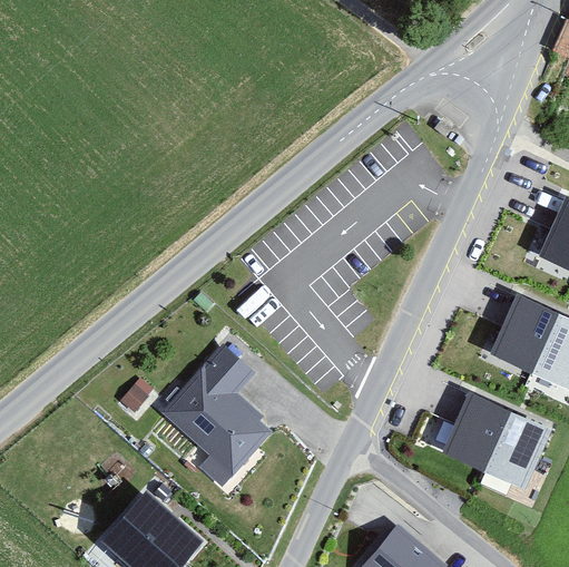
[(568,20),(567,20),(552,51),(568,57),(568,20)]
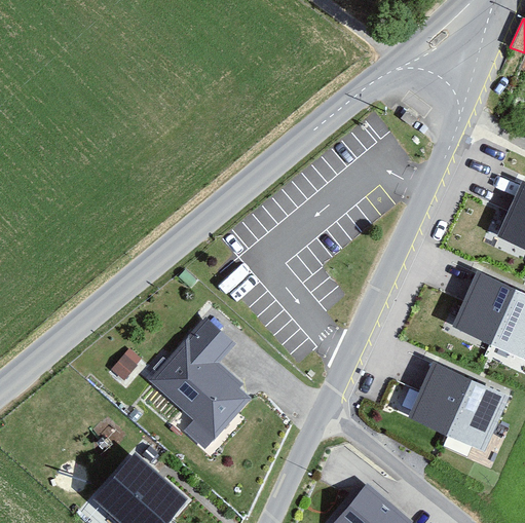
[(524,181),(522,180),(497,235),(524,247),(524,181)]
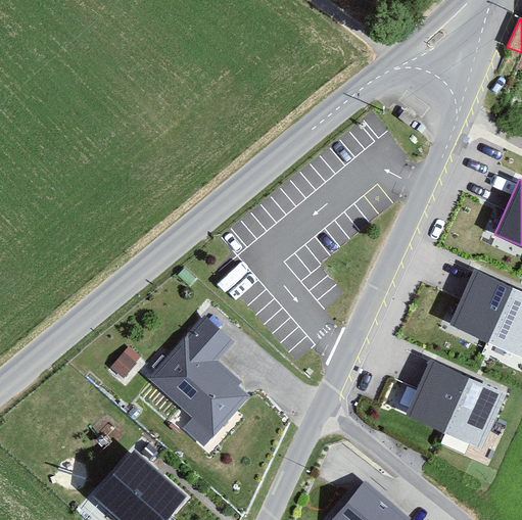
[(521,288),(475,268),(451,323),(521,353),(521,288)]
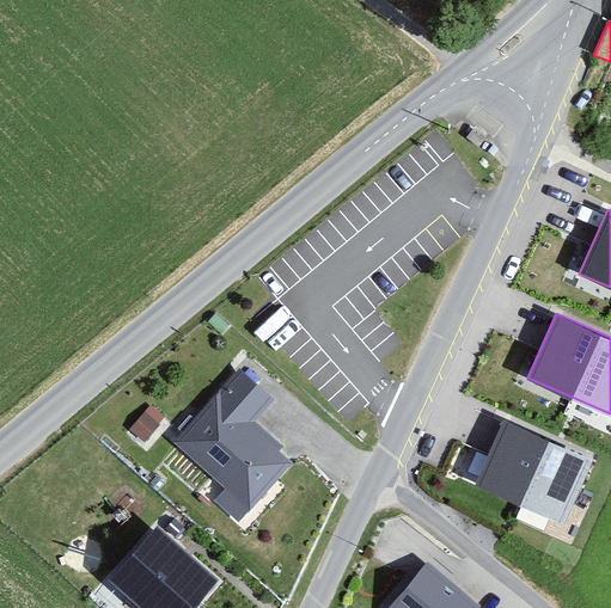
[(274,400),(239,370),(175,442),(224,490),(213,503),(238,524),(292,464),(280,452),(283,447),(256,423),(274,400)]
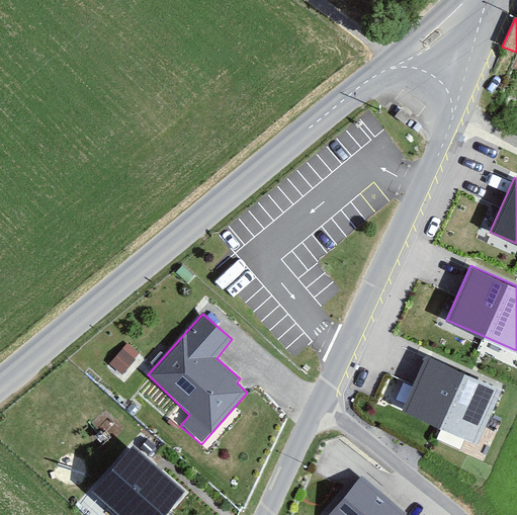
[(143,361),(130,349),(116,365),(130,374),(143,361)]
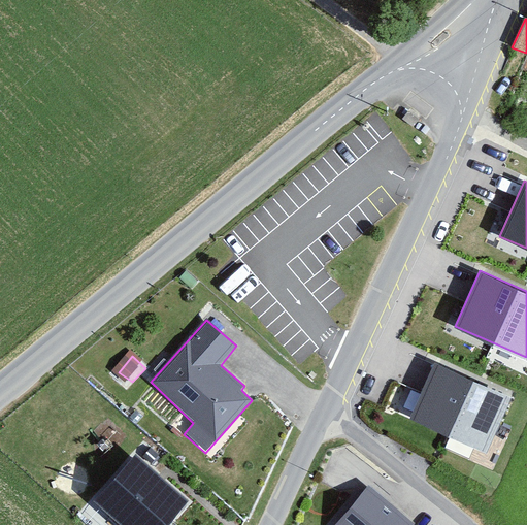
[(511,395),(434,362),(409,417),(486,451),(511,395)]
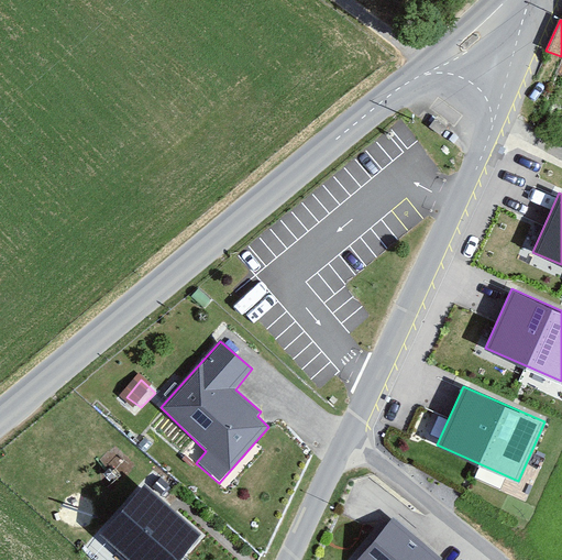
[(177,559),(201,533),(143,483),(100,533),(129,559),(177,559)]
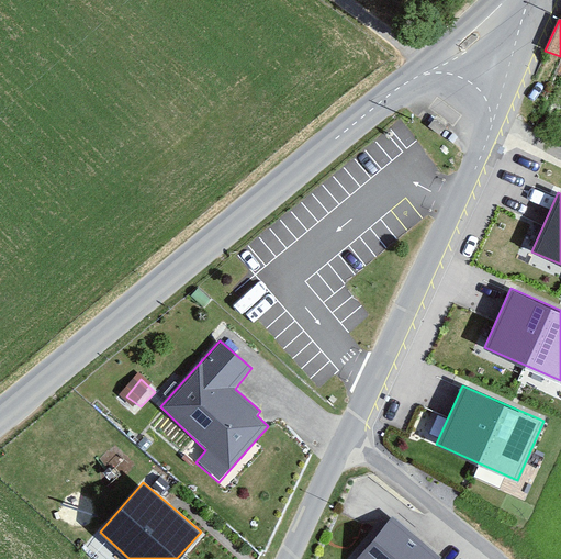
[(440,558),(441,557),(391,515),(356,558),(440,558)]
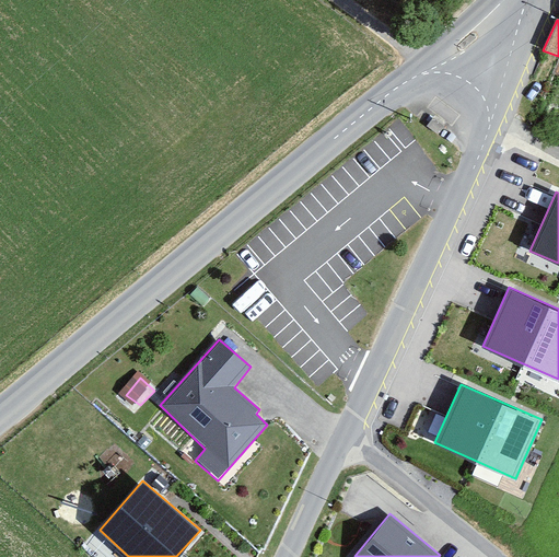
All buildings are outlined.
